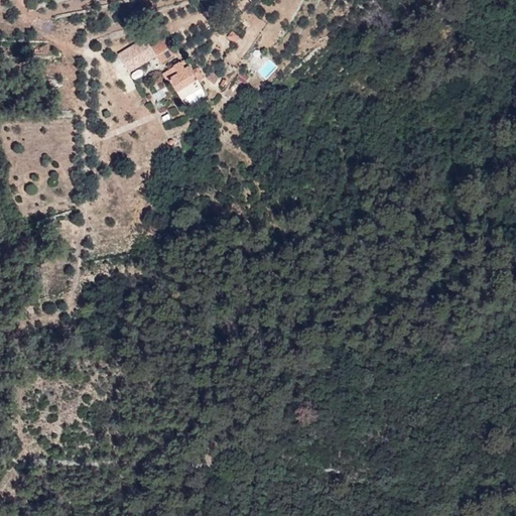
[(160,61),(176,52),(166,35),(150,45),(157,56),(160,61)]
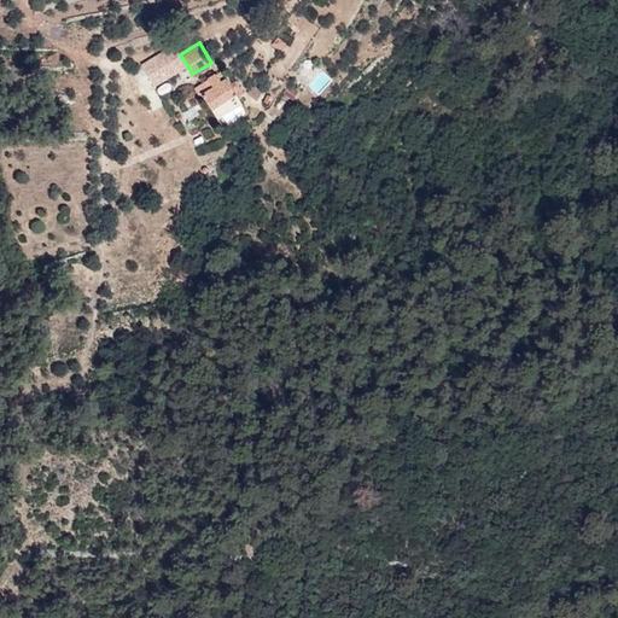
[(174,44),(140,63),(155,87),(188,68),(174,44)]
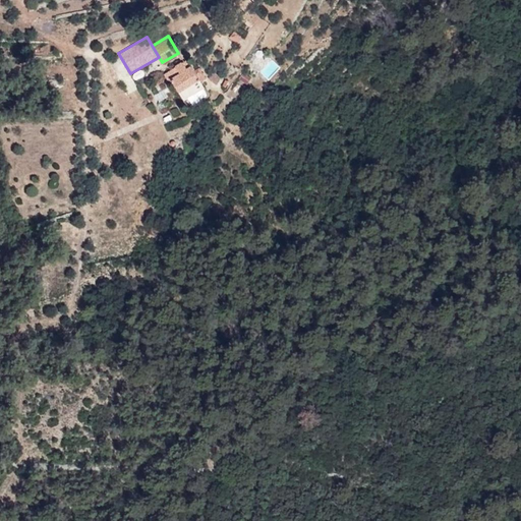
[(171,76),(170,74),(189,63),(186,58),(164,71),(168,78),(171,76)]
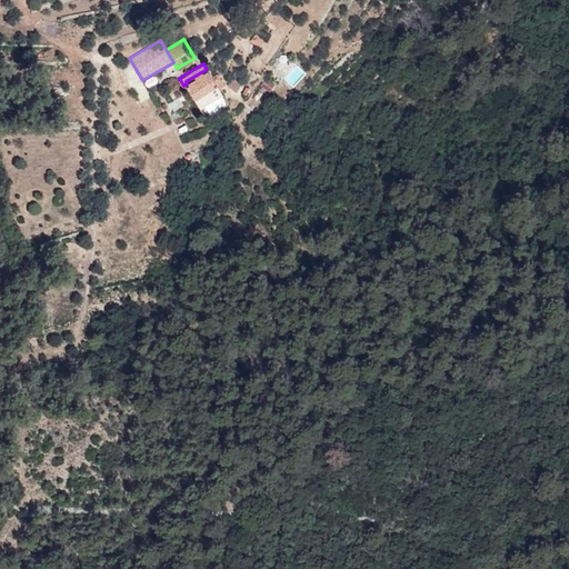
[(215,79),(211,76),(207,69),(186,81),(187,83),(197,101),(200,107),(221,92),(215,79)]
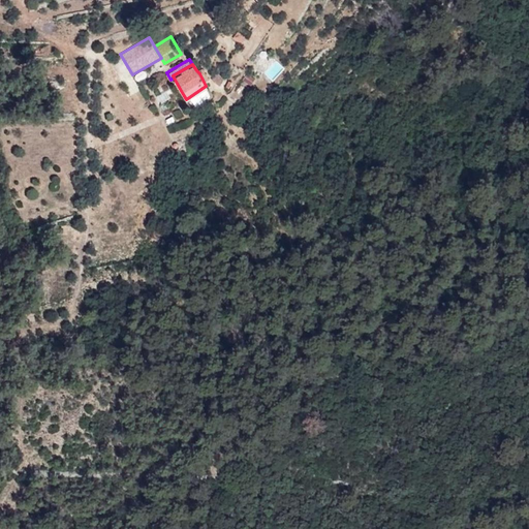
[(205,100),(207,97),(209,93),(210,93),(206,86),(186,99),(190,106),(195,104),(197,103),(201,102),(205,100)]
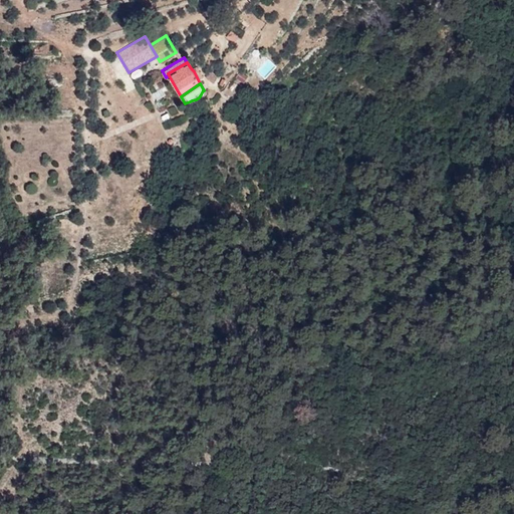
All buildings are outlined.
